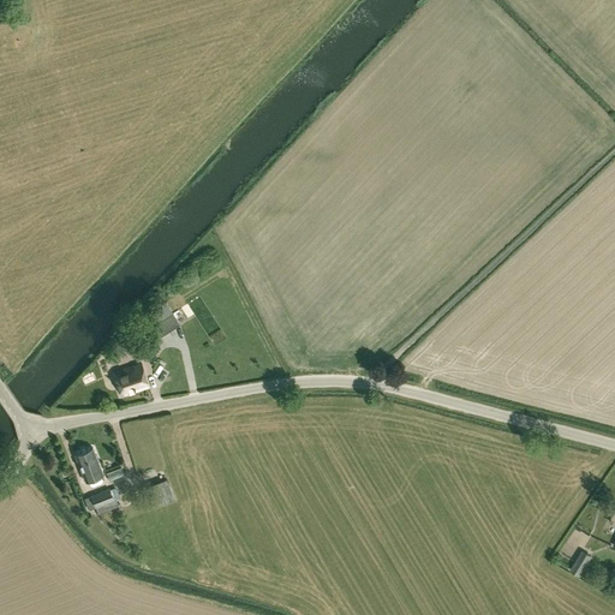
[(156,321),(143,329),(144,332),(151,342),(179,324),(173,314),(157,323),(156,321)]
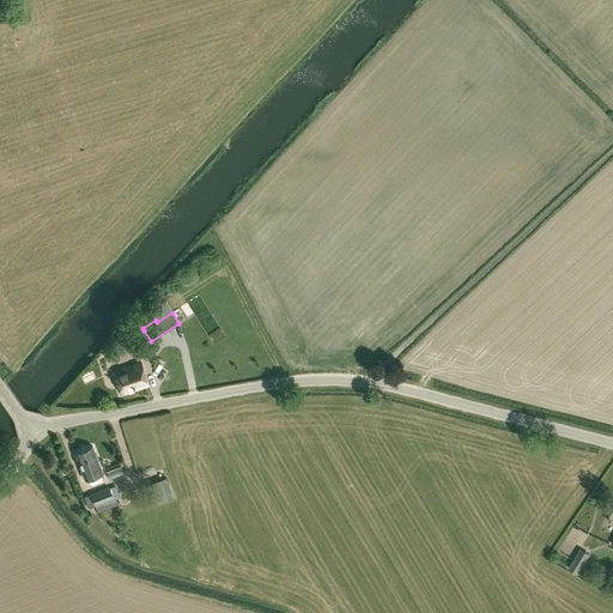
[(144,345),(138,334),(137,333),(125,339),(138,359),(149,352),(144,345)]
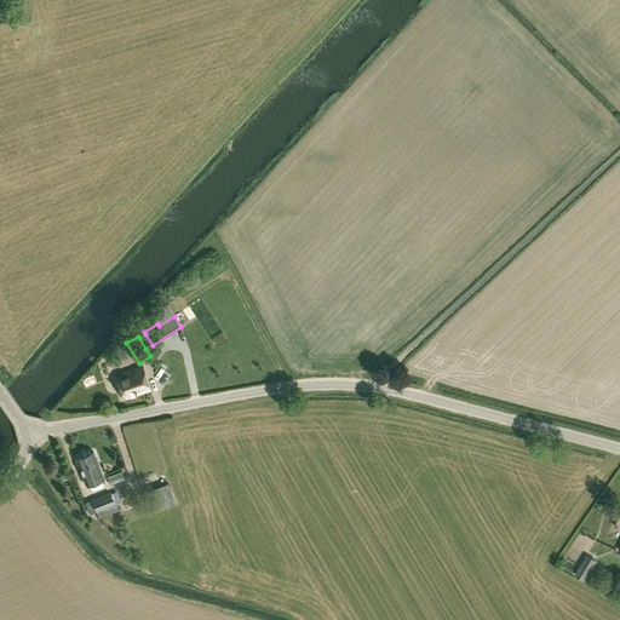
[(130,397),(136,395),(150,390),(142,366),(115,375),(124,399),(130,397)]
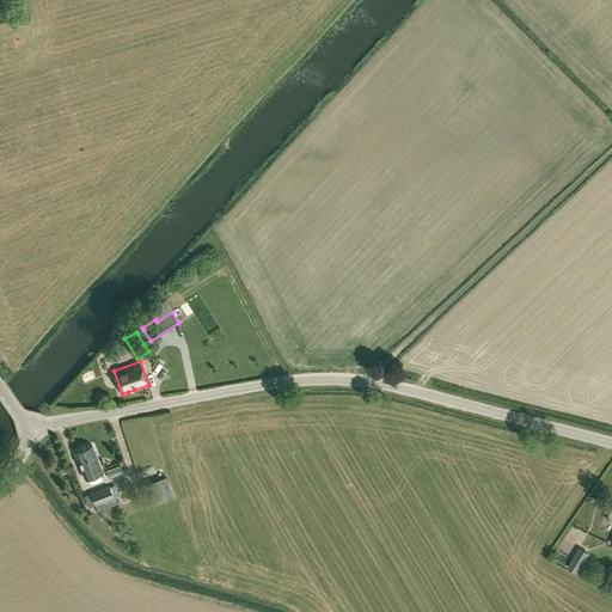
[(103,472),(92,445),(74,452),(85,478),(103,472)]
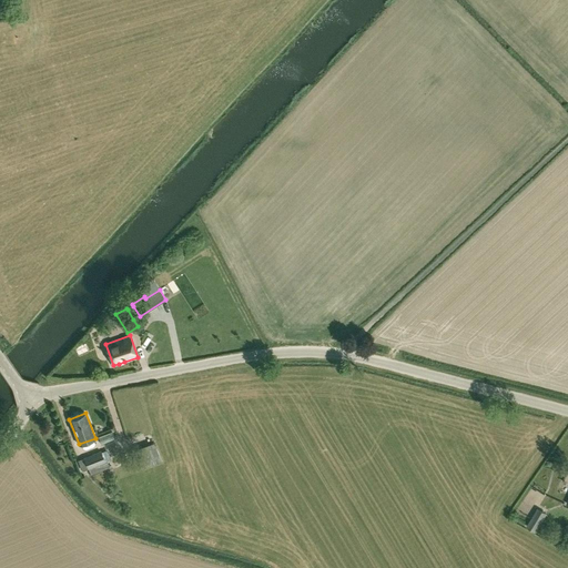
[(53,430),(56,437),(66,434),(63,427),(53,430)]
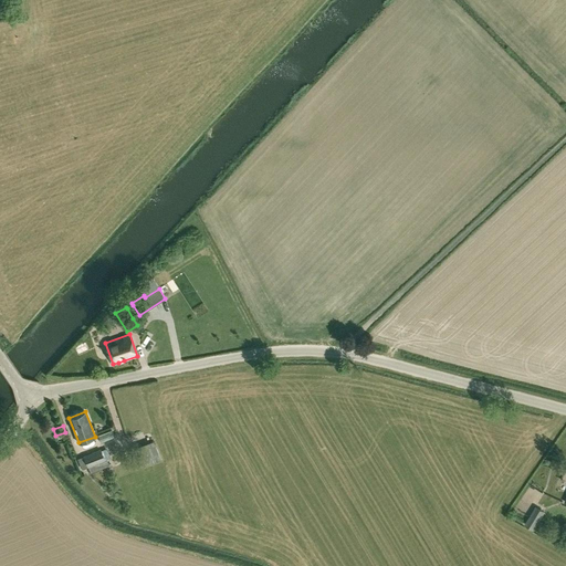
[(95,432),(98,440),(112,435),(108,427),(95,432)]
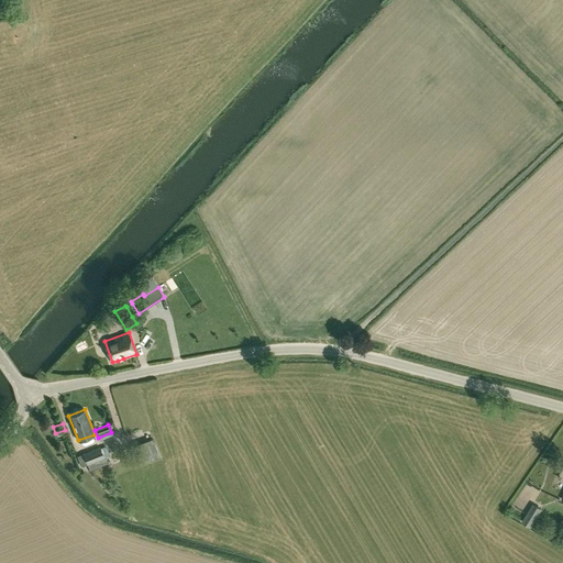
[(132,446),(139,465),(158,457),(152,439),(132,446)]
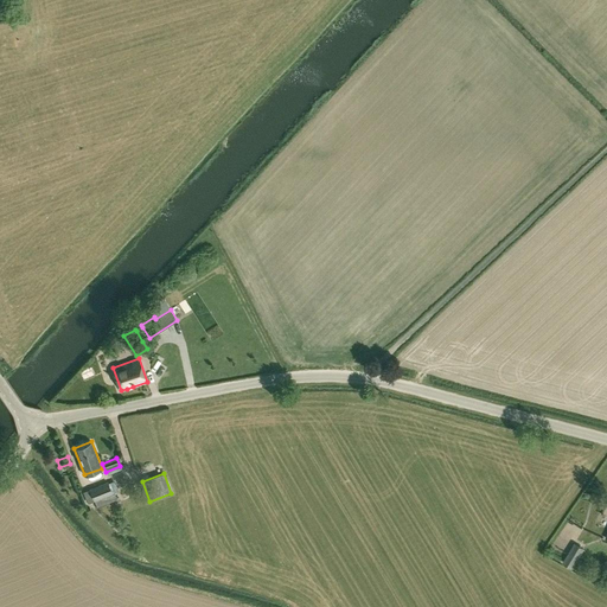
[(108,481),(89,489),(94,500),(96,508),(117,499),(115,492),(113,492),(108,481)]
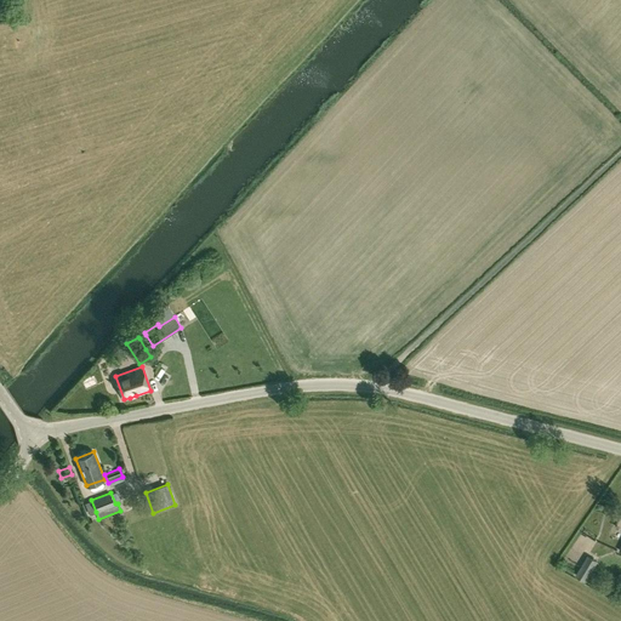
[(119,496),(120,505),(129,502),(127,495),(119,496)]
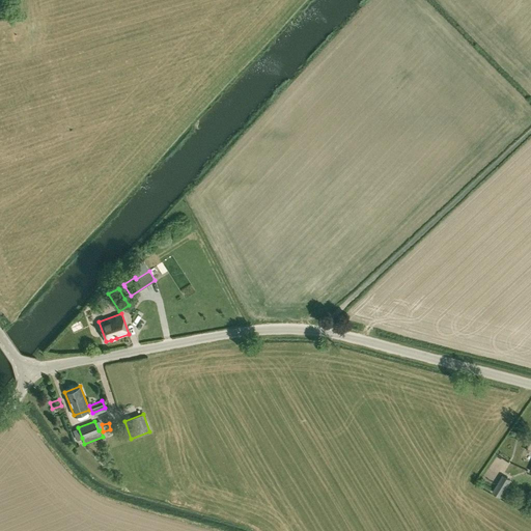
[(126,477),(137,472),(133,464),(121,469),(126,477)]
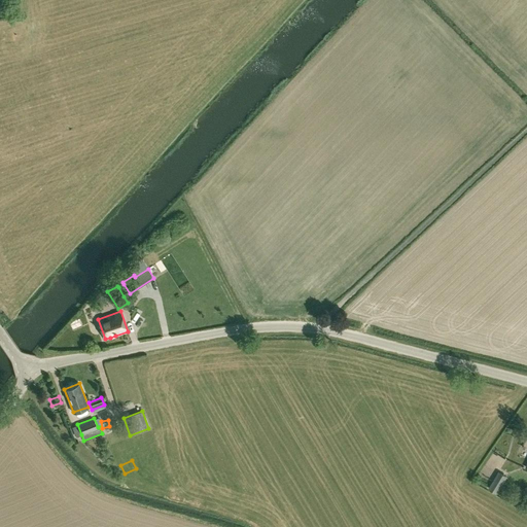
[(496,492),(505,477),(498,472),(489,488),(496,492)]
